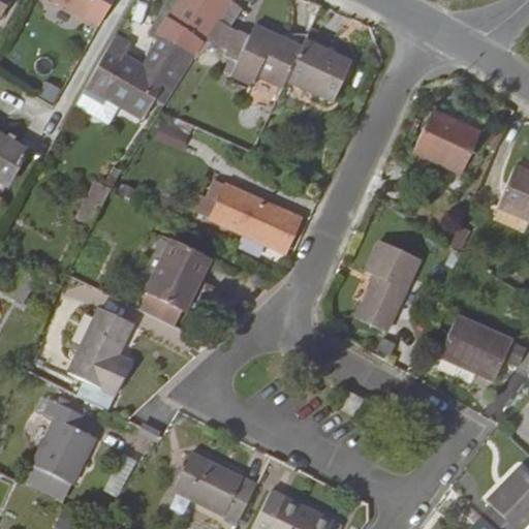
[(47,0),(103,27),(116,0),(47,0)]
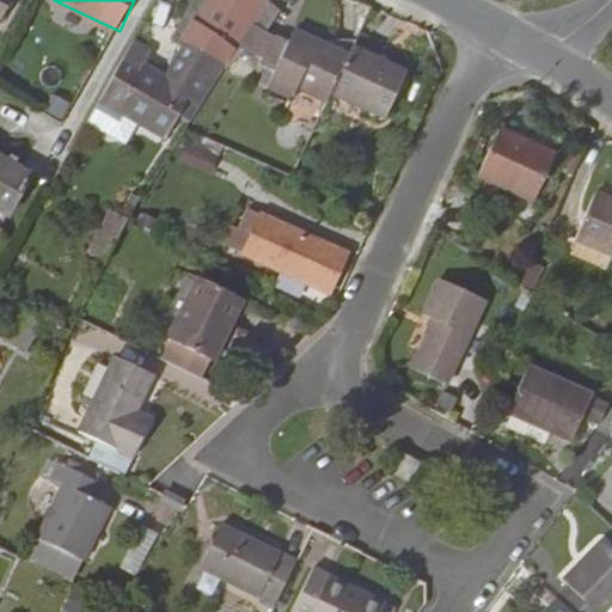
[(238,42),(269,1),(267,0),(190,0),(170,35),(181,41),(222,63),(238,42)]
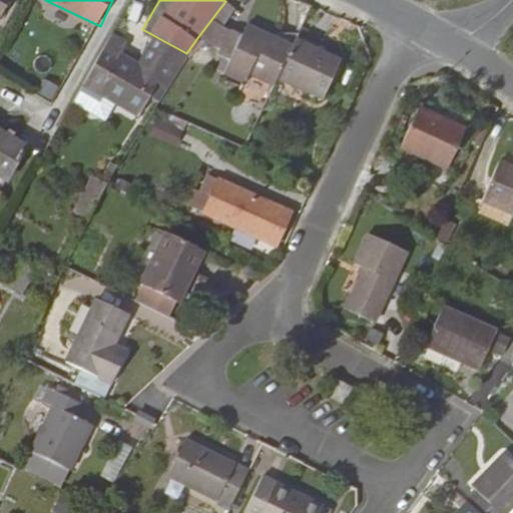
[(230,32),(212,19),(199,35),(219,51),(220,48),(232,53),(223,73),(243,83),(247,74),(273,85),(277,77),(291,46),(245,26),(240,36),(230,32)]
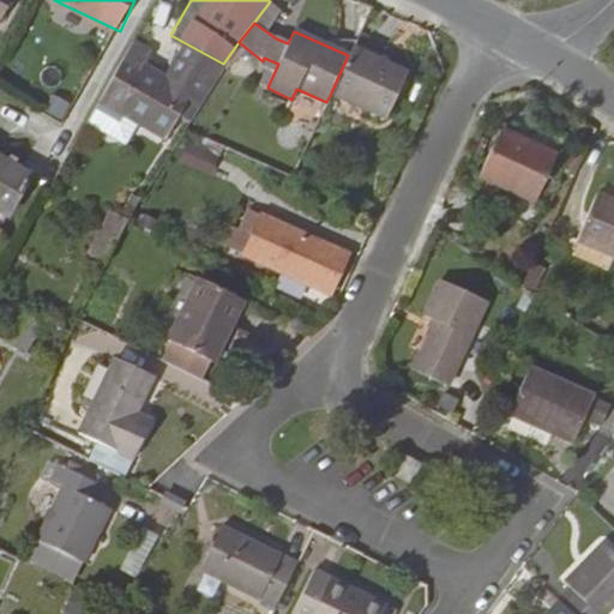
[(223,64),(181,41),(179,44),(185,48),(172,72),(175,74),(172,83),(142,66),(146,56),(140,53),(142,48),(132,42),(85,124),(125,145),(137,122),(163,138),(176,114),(190,122),(223,64)]
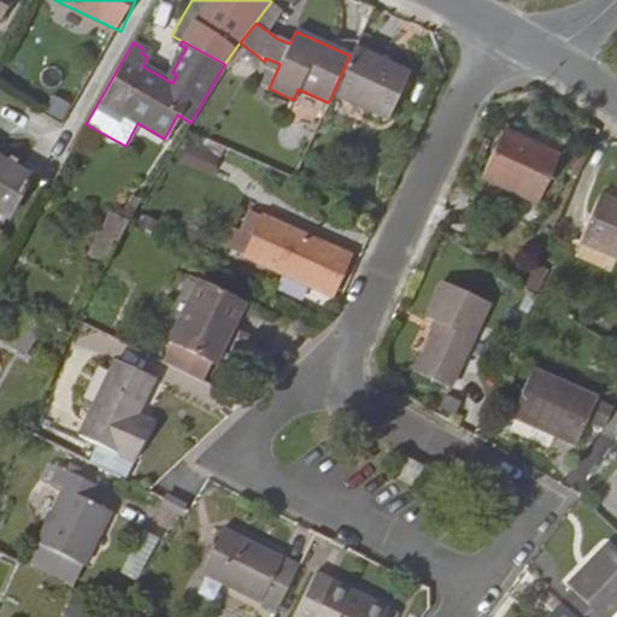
[(350,56),(333,93),(387,118),(410,71),(354,48),(350,56)]
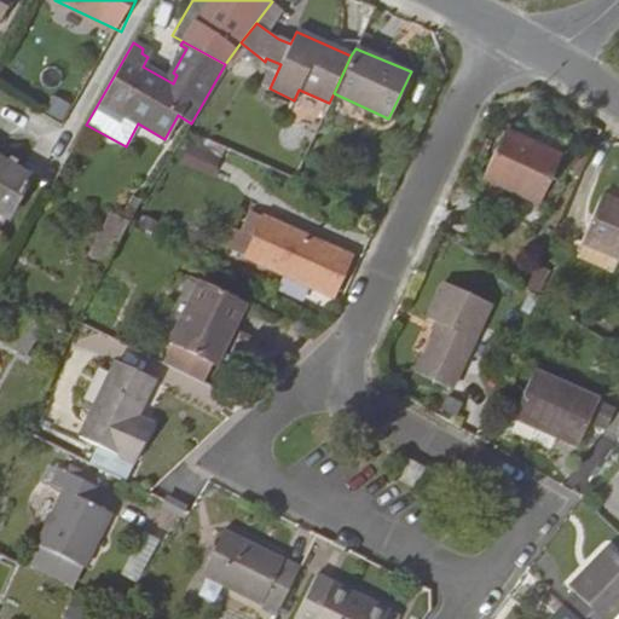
[(64,122),(73,104),(53,96),(45,114),(64,122)]
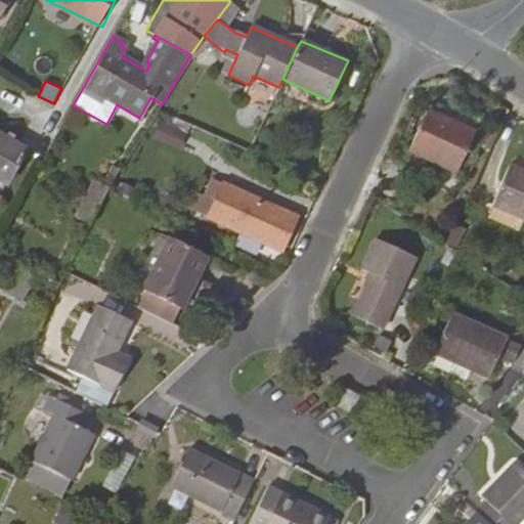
[(475,133),(427,111),(408,150),(456,173),(475,133)]
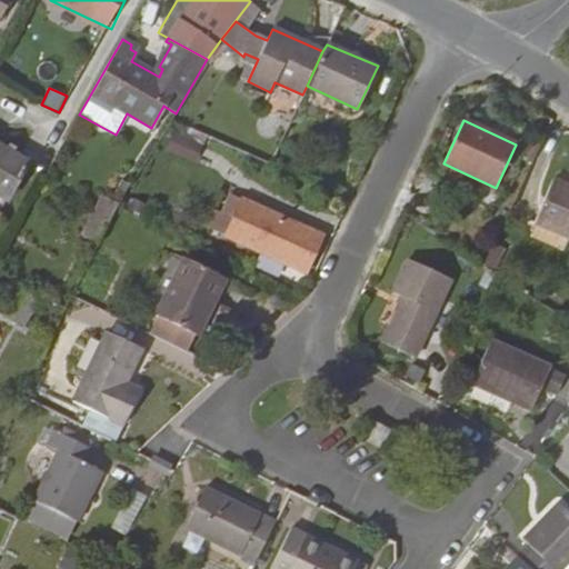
[(201,147),(173,133),(167,149),(193,161),(201,147)]
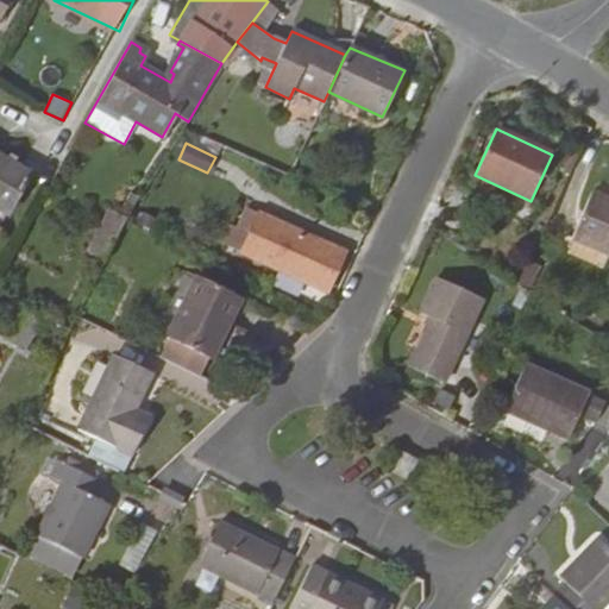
[(0,157),(0,225),(0,226),(30,175),(0,157)]
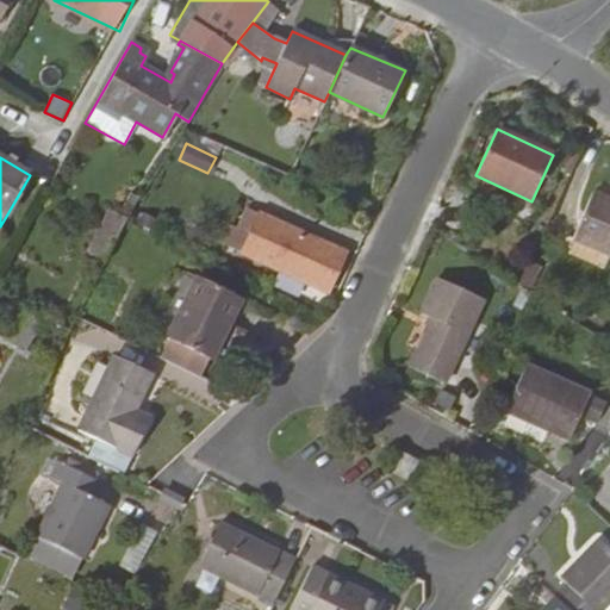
[(609,200),(592,193),(572,238),(609,255),(609,200)]
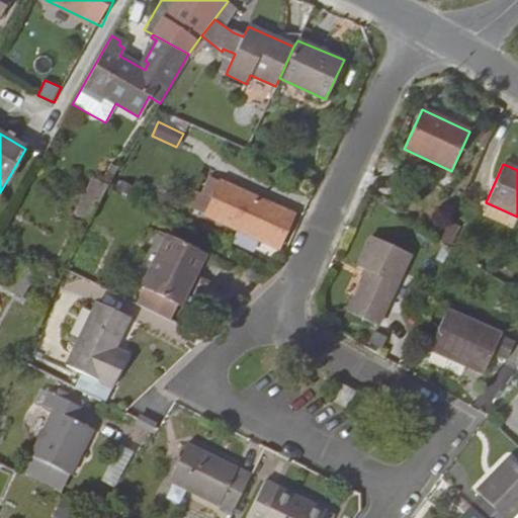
[(278,248),(293,216),(220,181),(204,214),(278,248)]
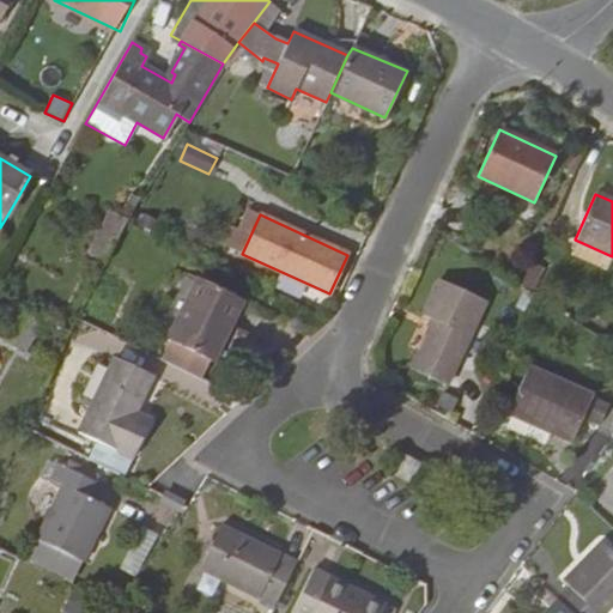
[(110,254),(126,224),(109,216),(89,254),(105,263),(110,254)]
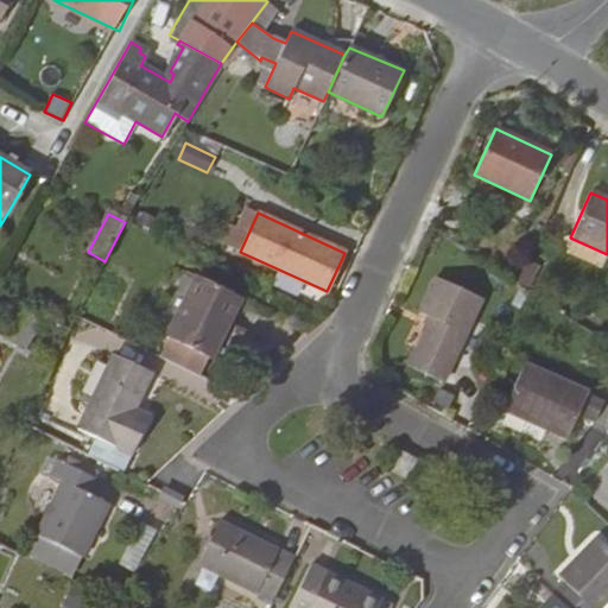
[(240,298),(195,276),(165,337),(166,337),(173,341),(164,360),(198,377),(208,358),(210,359),(240,298)]
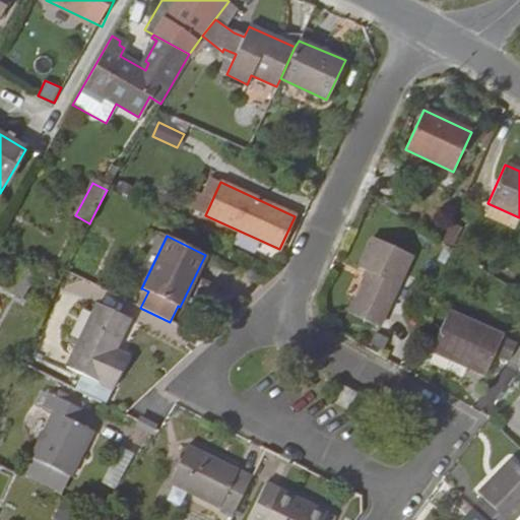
[(410,256),(372,238),(358,267),(367,272),(348,313),(378,327),(410,256)]
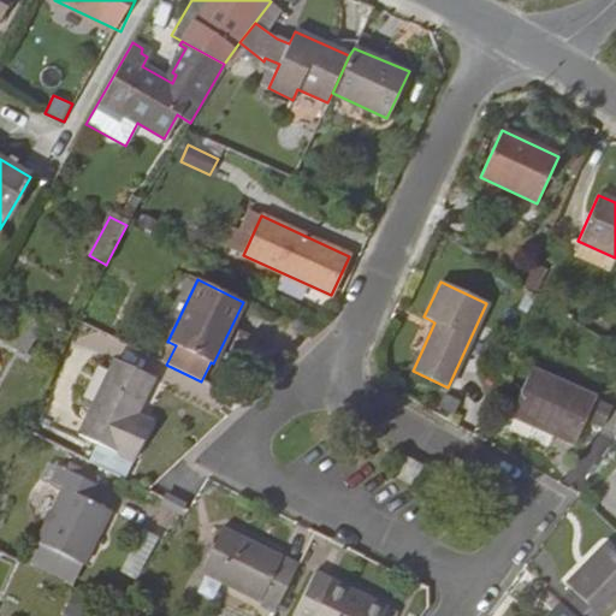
[(45,320),(24,309),(6,343),(25,354),(45,320)]
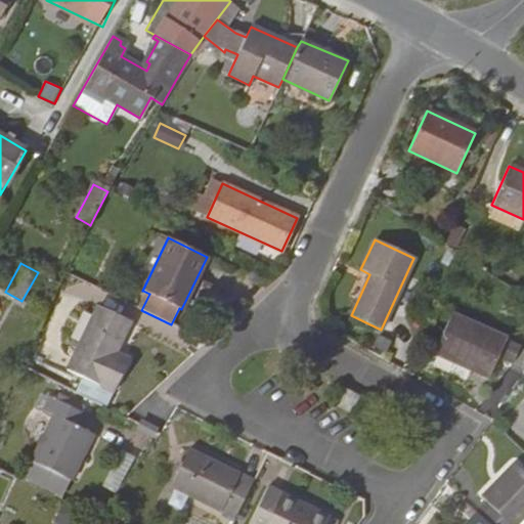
[(136,307),(141,310),(149,294),(143,291),(136,307)]
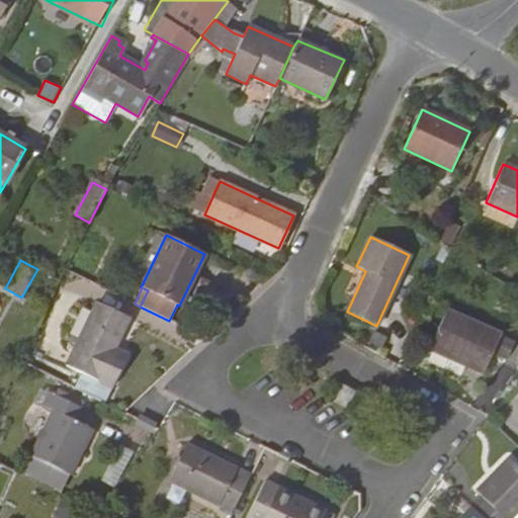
[(127,316),(96,300),(65,363),(82,371),(110,385),(125,354),(112,348),(127,316)]
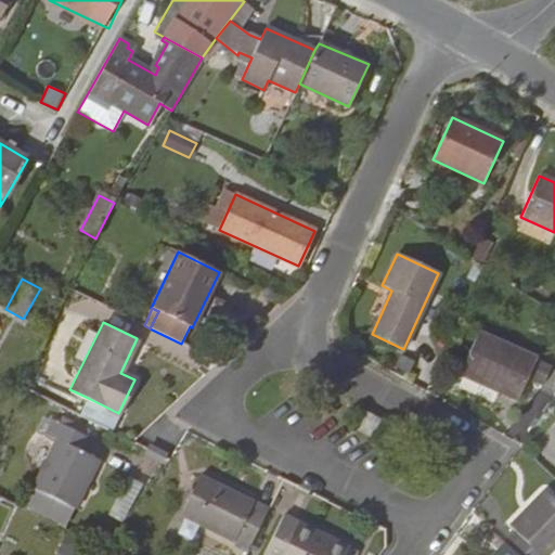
[(478,334),(459,375),(516,401),(527,379),(542,386),(550,369),(536,362),(536,361),(478,334)]
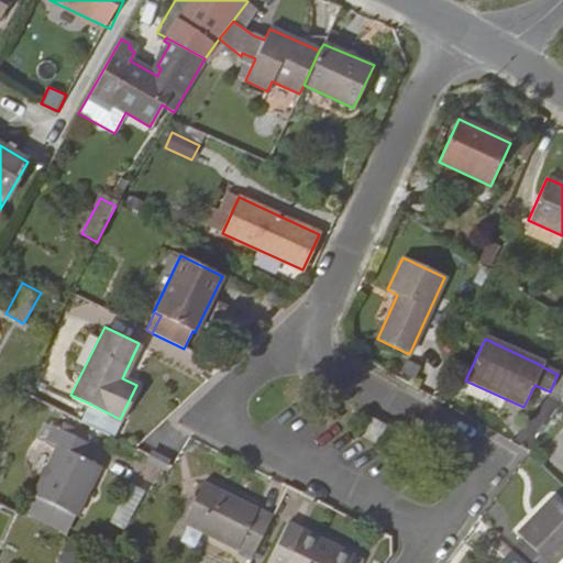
[(120,419),(89,404),(81,420),(112,435),(120,419)]
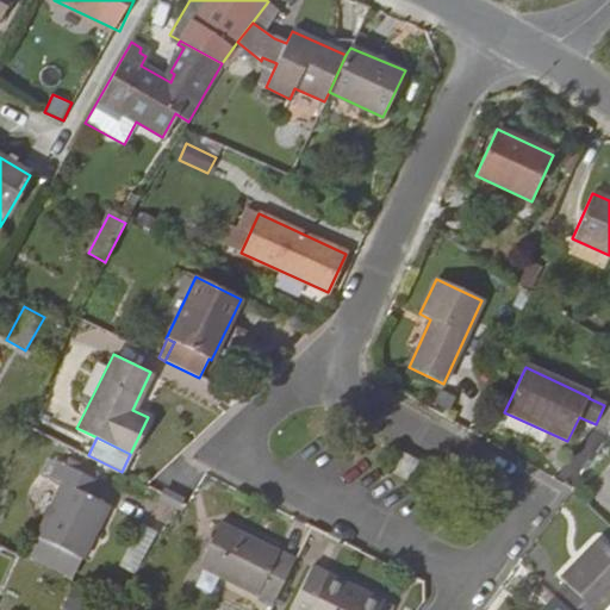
[(421,465),(402,453),(391,472),(410,483),(421,465)]
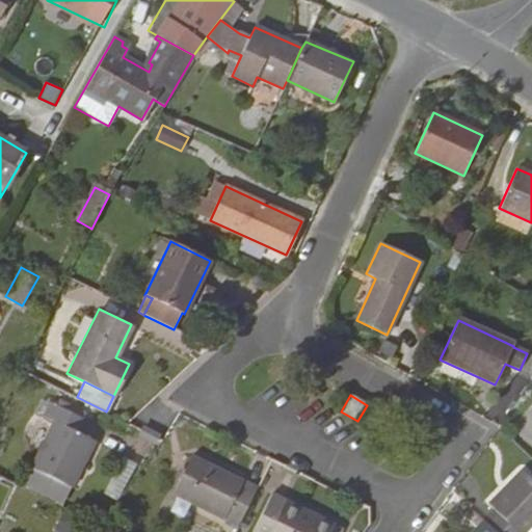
[(79,416),(51,402),(44,416),(54,421),(31,467),(71,486),(95,440),(73,429),(79,416)]
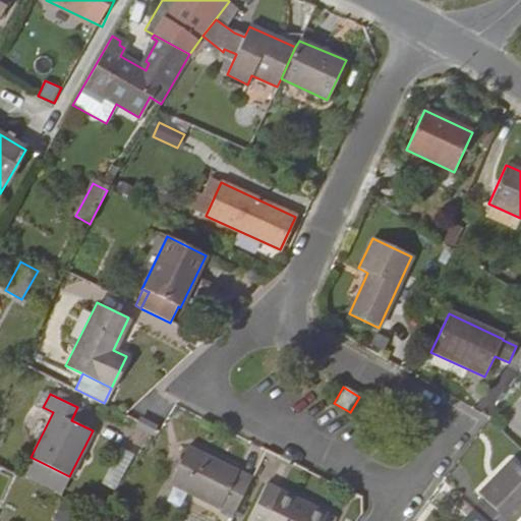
[(169,484),(233,516),(252,477),(188,446),(169,484)]
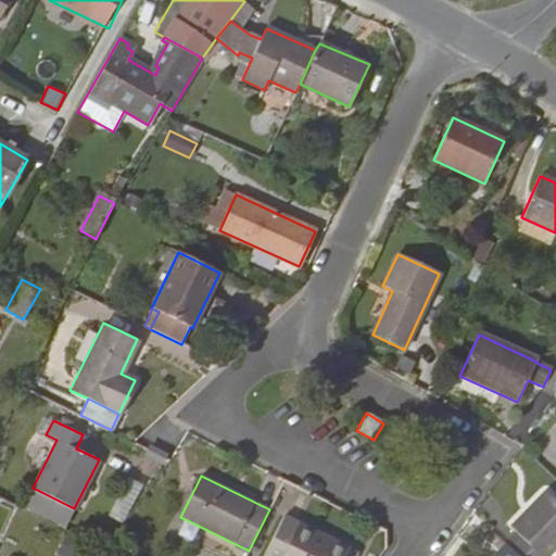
[(125,523),(146,485),(130,477),(110,516),(125,523)]
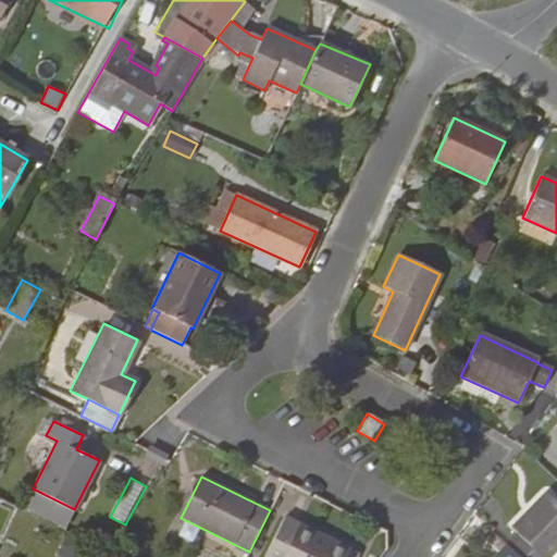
[(518,535),(507,546),(517,556),(548,556),(556,548),(556,504),(546,494),(512,530),(518,535)]
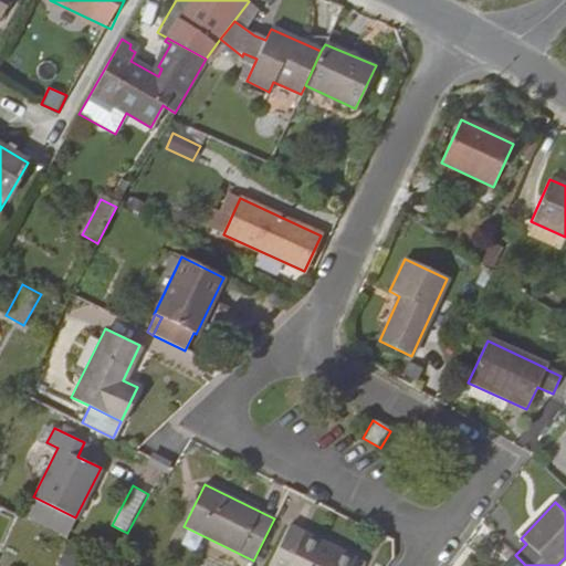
[(289,525),(269,565),(352,565),(356,559),(289,525)]
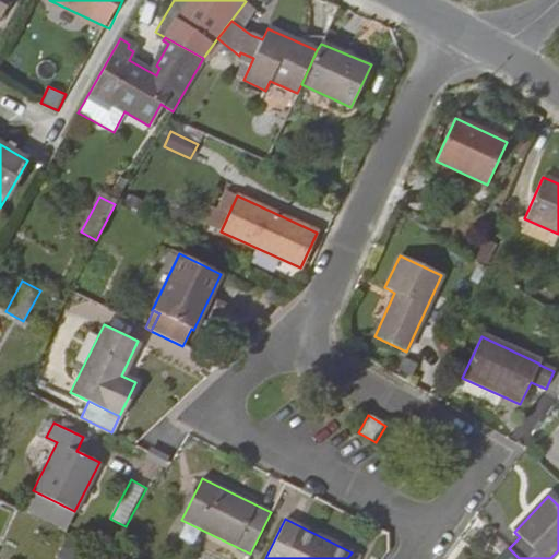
[(80,558),(86,550),(70,539),(57,558),(80,558)]
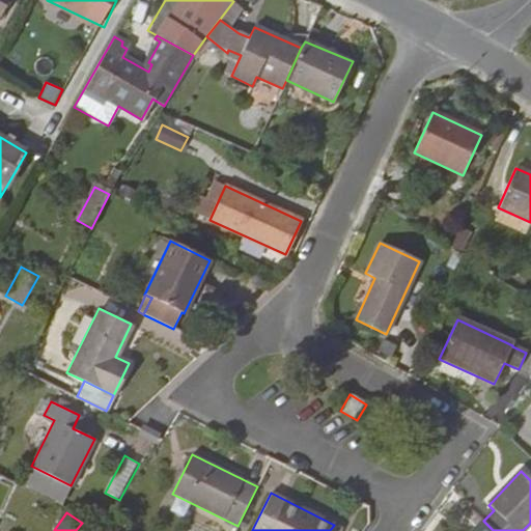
[(493,530),(483,521),(473,530),(493,530)]
